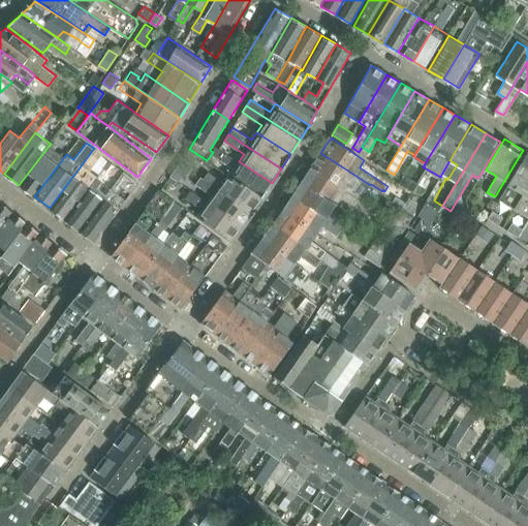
[(49,146),(19,185),(34,196),(64,157),(49,146)]
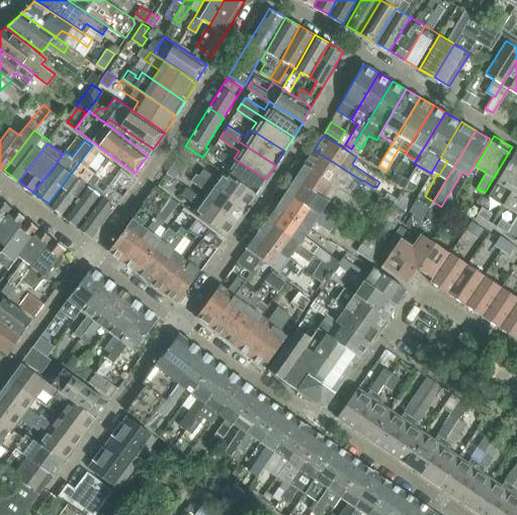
[(229,164),(225,170),(224,171),(257,192),(266,179),(234,158),(211,143),(207,150),(229,164)]
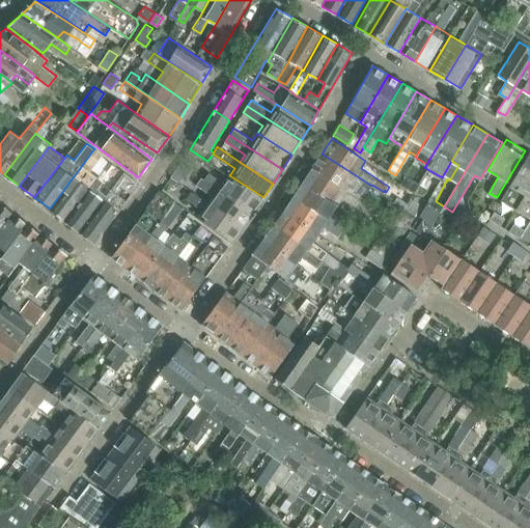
[(102,155),(94,148),(50,209),(64,221),(98,176),(89,171),(102,155)]
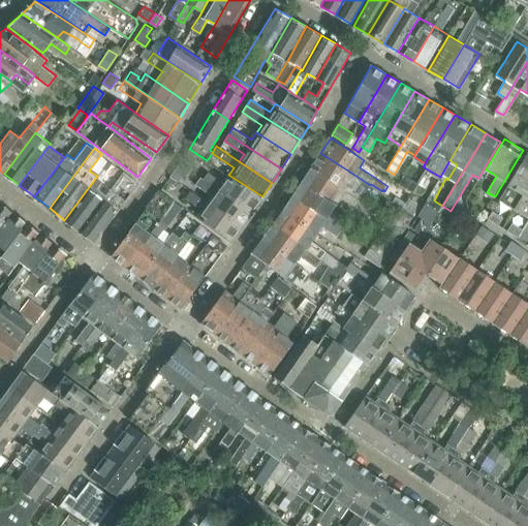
[(527,152),(499,198),(515,208),(527,186),(527,152)]
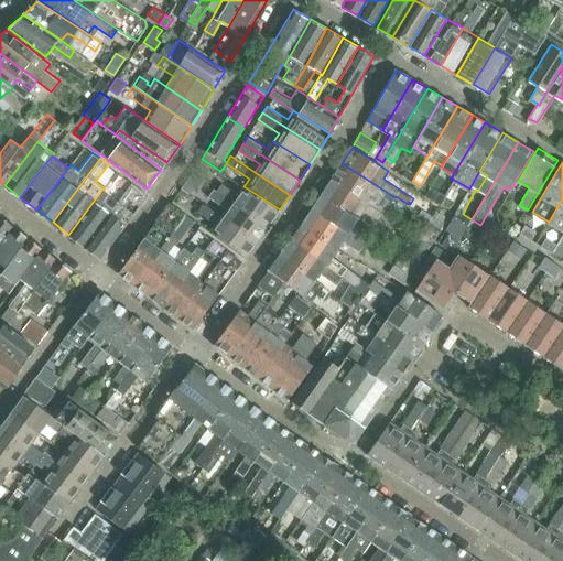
[(378,186),(342,163),(332,179),(368,202),(398,222),(402,215),(388,206),(389,205),(372,194),(378,186)]
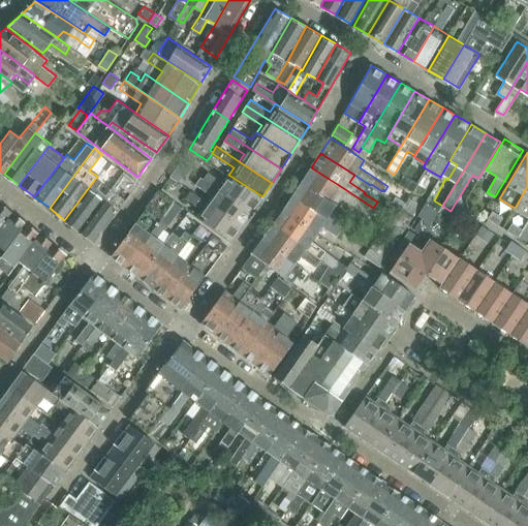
[(189,160),(185,156),(181,162),(185,165),(189,160)]
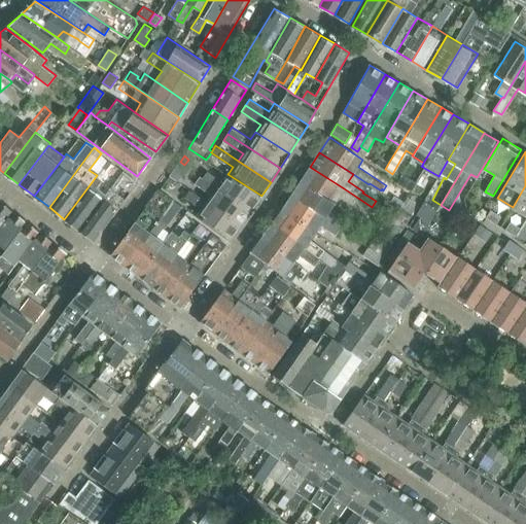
[(389,162),(380,155),(376,163),(385,169),(389,162)]
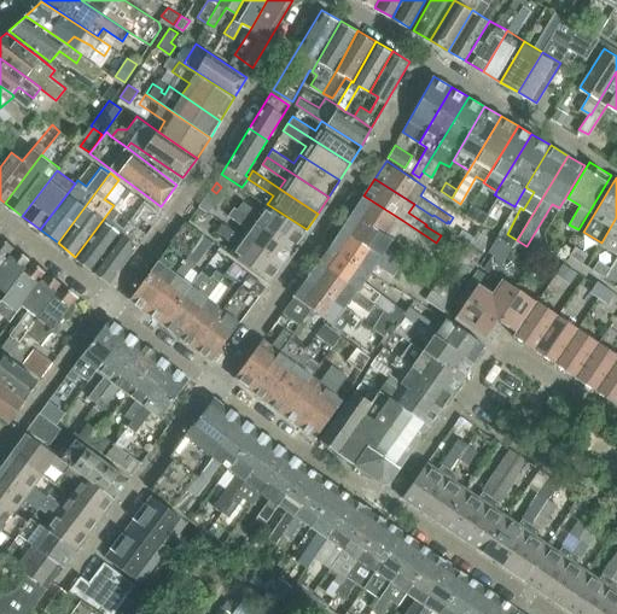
[(128,187),(121,196),(133,204),(139,196),(128,187)]
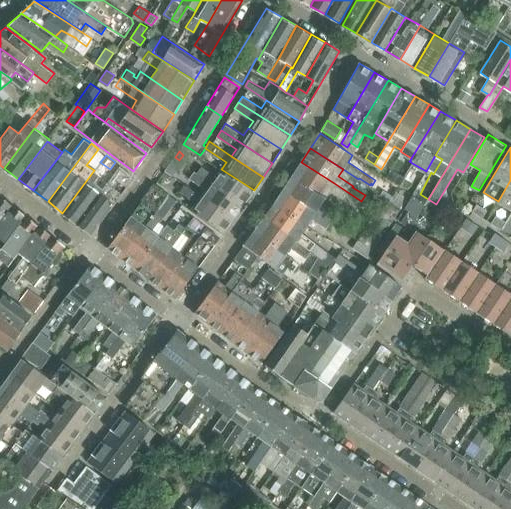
[(185,164),(196,172),(211,182),(243,205),(254,190),(221,169),(222,168),(221,167),(216,174),(191,155),(185,164)]
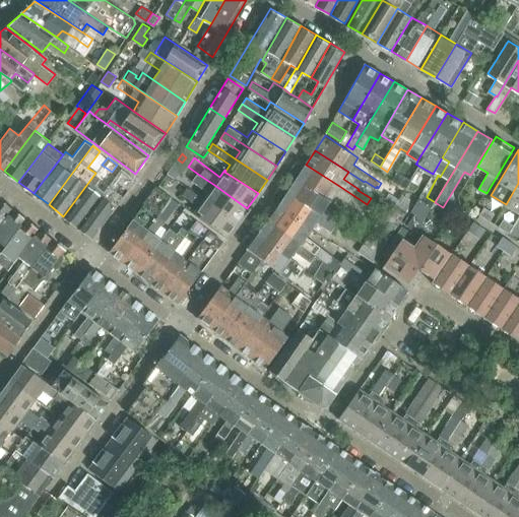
[(185,165),(182,163),(178,159),(169,173),(176,178),(185,165)]
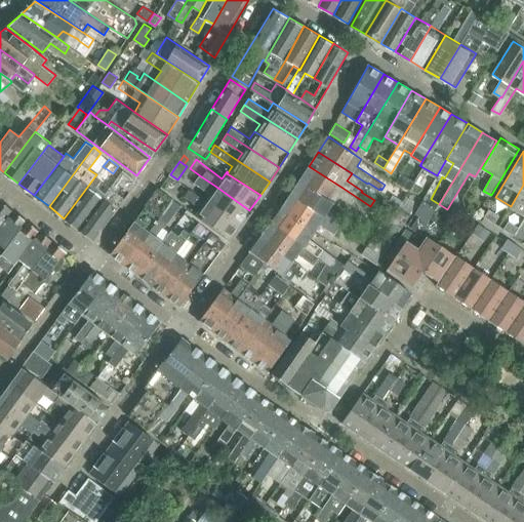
[(415,162),(402,185),(409,190),(422,167),(419,165),(420,165),(415,162)]
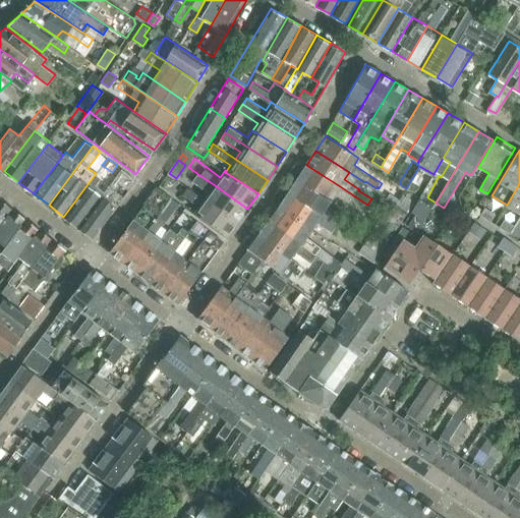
[(367,205),(306,165),(297,178),(331,200),(335,193),(370,218),(376,210),(367,205)]
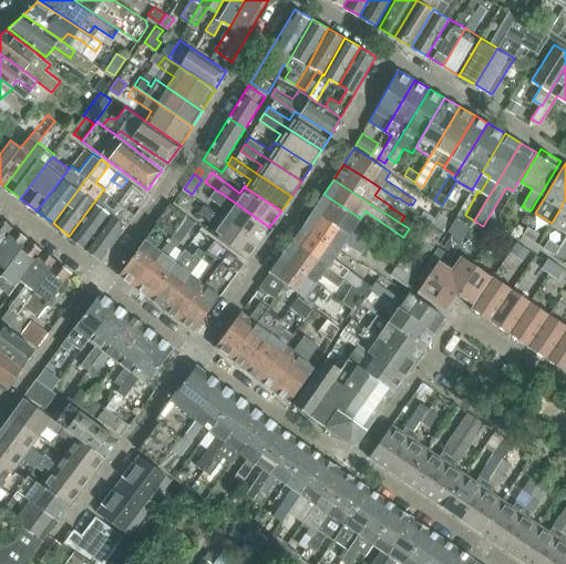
[(101,259),(148,194),(132,183),(120,201),(85,247),(101,259)]
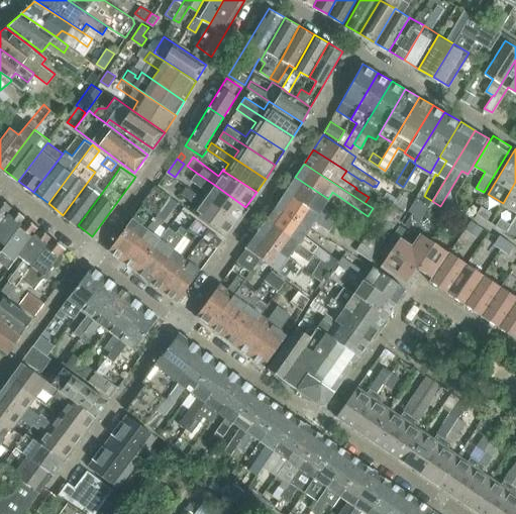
[(78,225),(109,183),(95,172),(63,215),(78,225)]
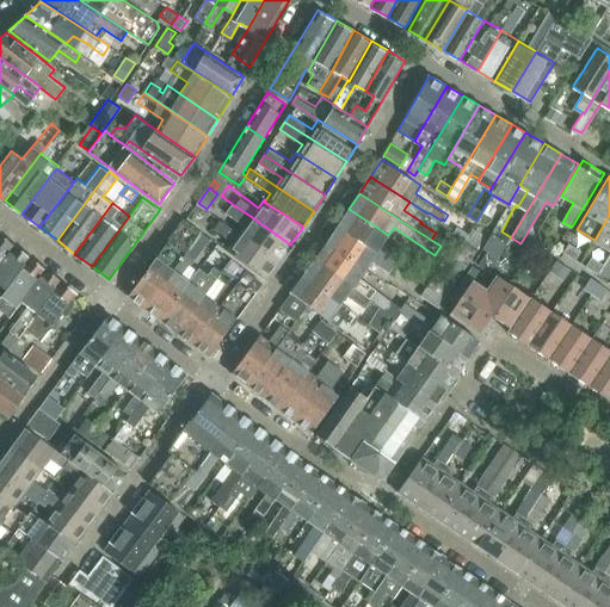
[(278,261),(290,246),(252,217),(234,205),(229,212),(235,216),(230,224),(228,224),(241,234),(278,261)]
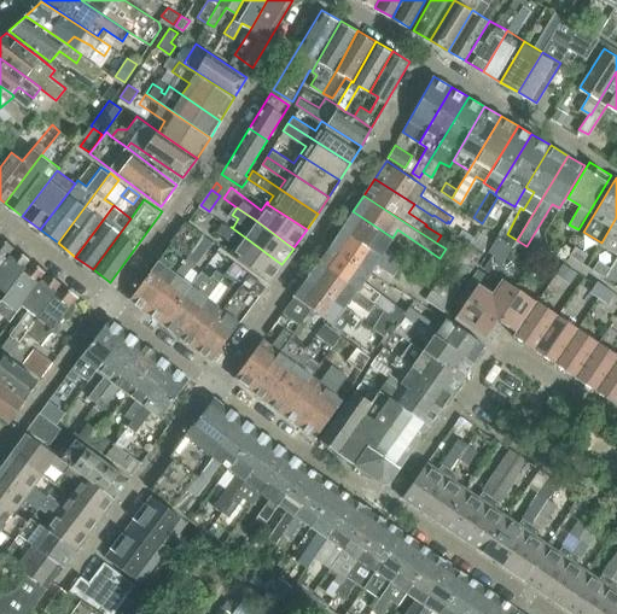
[(386,246),(393,238),(353,211),(342,229),(400,267),(408,272),(413,263),(386,246)]
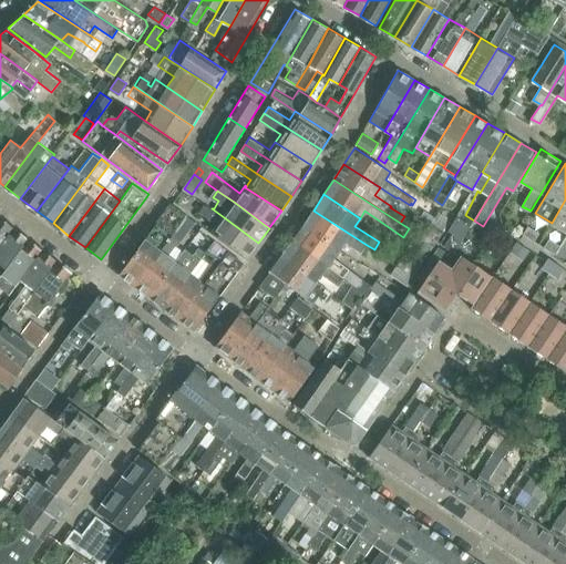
[(258,243),(224,217),(212,208),(214,208),(197,196),(192,204),(218,224),(212,232),(247,258),(258,243)]
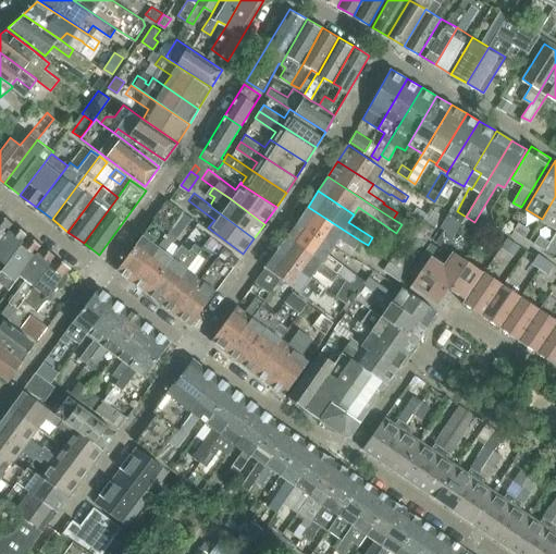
[(555,196),(542,219),(555,226),(555,196)]
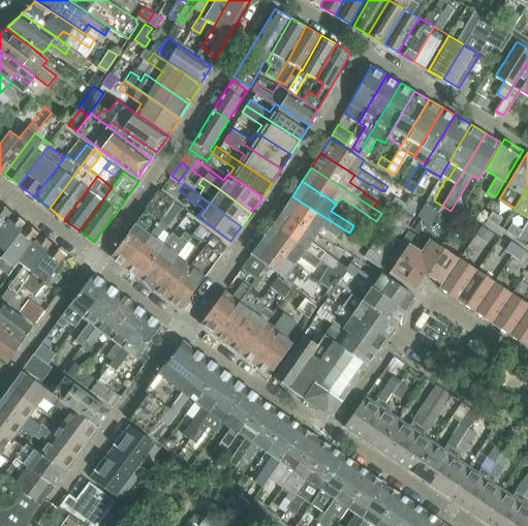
[(322,224),(338,235),(342,228),(292,196),(283,210),(317,231),(322,224)]
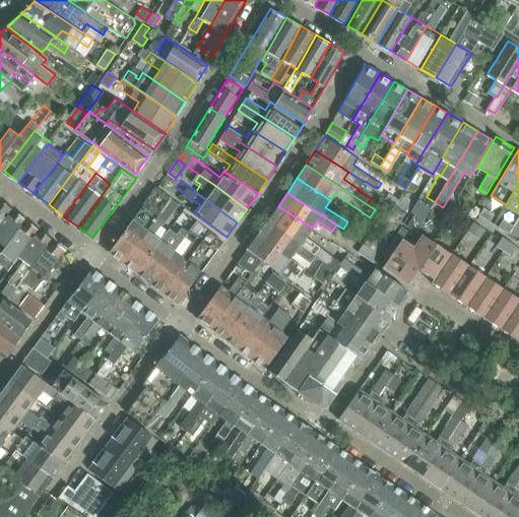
[(0,198),(0,227),(14,209),(0,198)]
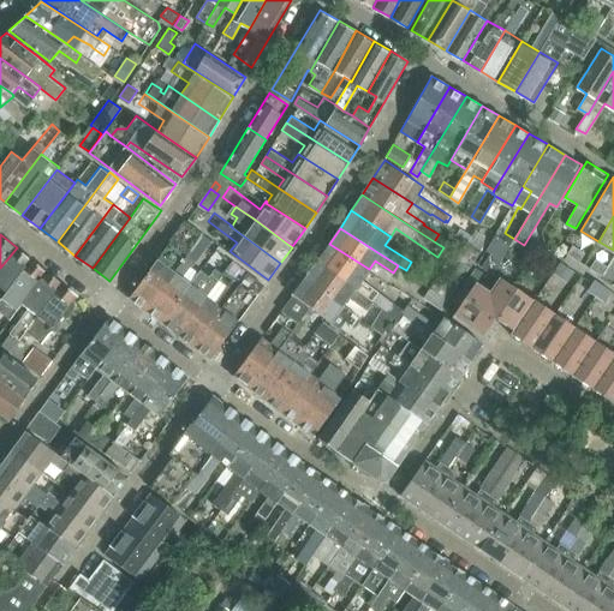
[(145,309),(162,321),(201,269),(194,263),(195,261),(200,264),(214,245),(201,235),(174,270),(145,309)]
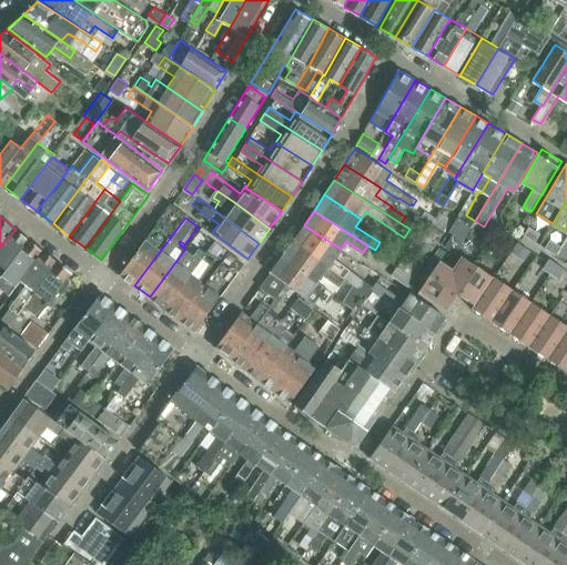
[(120,274),(134,285),(161,250),(153,245),(164,230),(157,223),(145,239),(120,274)]
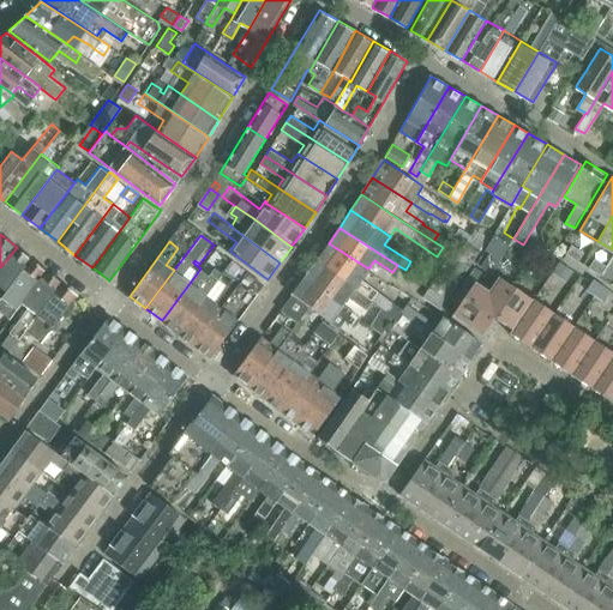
[(368,269),(329,243),(317,260),(373,301),(384,309),(392,315),(398,308),(361,279),(368,269)]
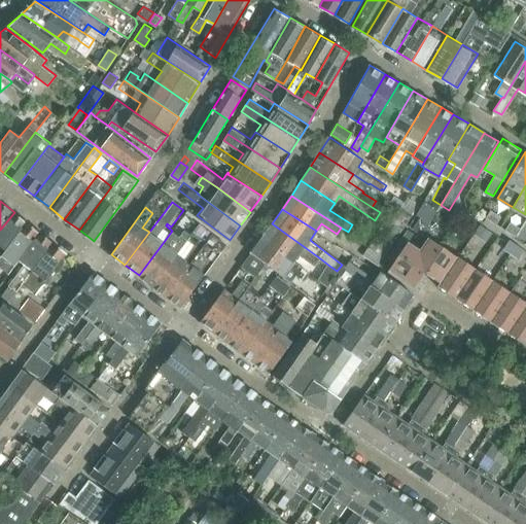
[(501,215),(491,209),(486,216),(496,223),(501,215)]
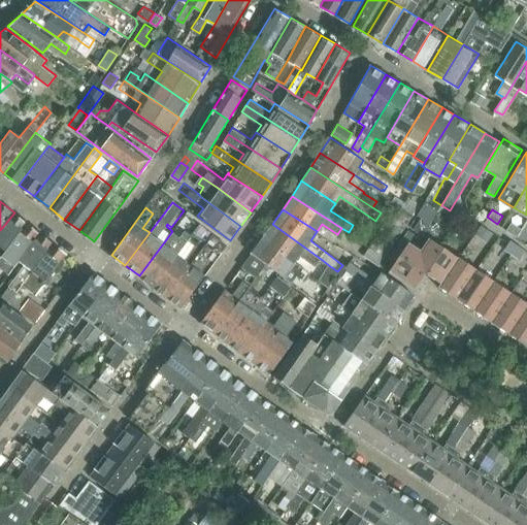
[(27,222),(14,212),(0,230),(0,244),(6,250),(27,222)]
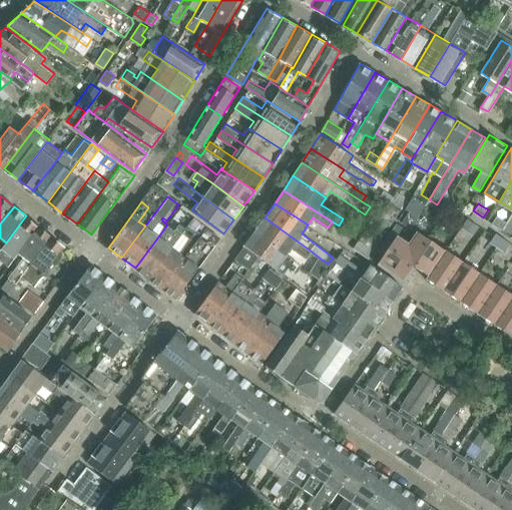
[(167,224),(135,268),(148,278),(171,245),(172,246),(182,232),(194,217),(186,210),(174,226),(176,228),(175,230),(168,225),(167,224)]
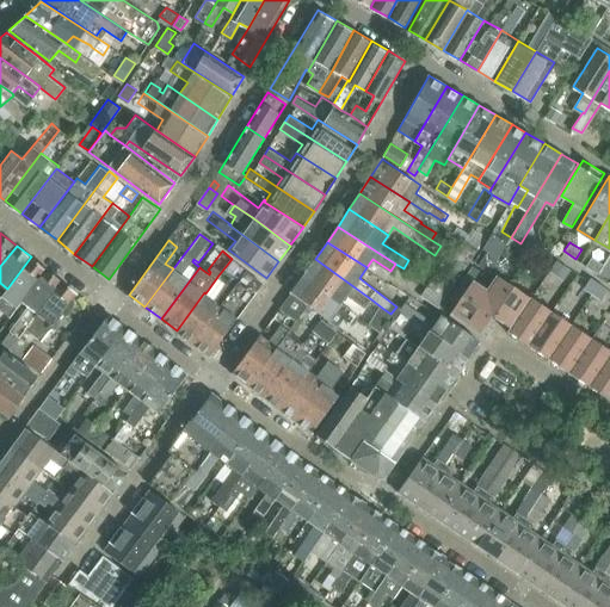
[(609,253),(604,264),(599,271),(609,277),(609,253)]
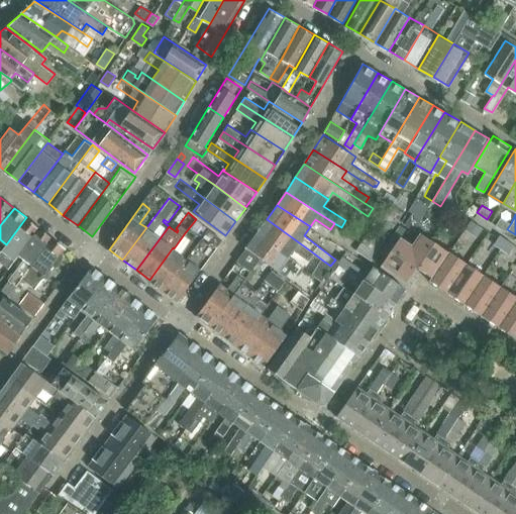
[(39,227),(26,217),(6,244),(19,254),(39,227)]
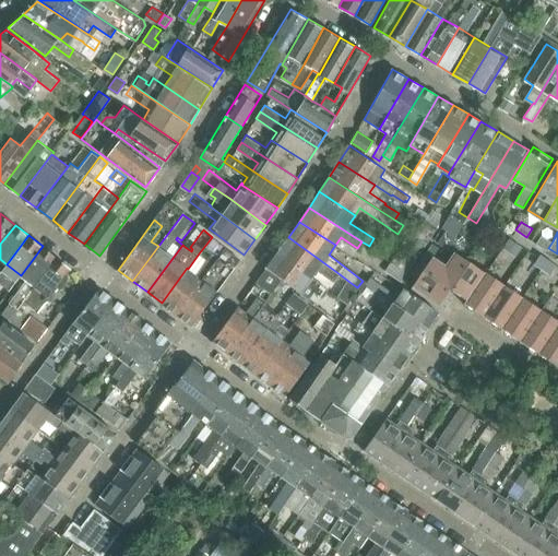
[(553,241),(542,235),(536,243),(547,249),(548,248),(553,241)]
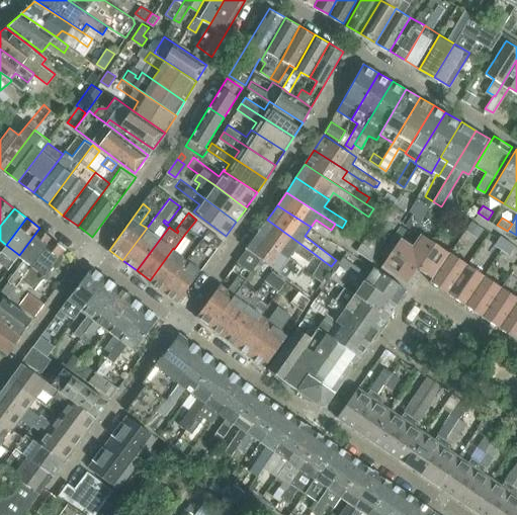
[(257,233),(289,256),(294,249),(310,261),(315,254),(267,220),(257,233)]
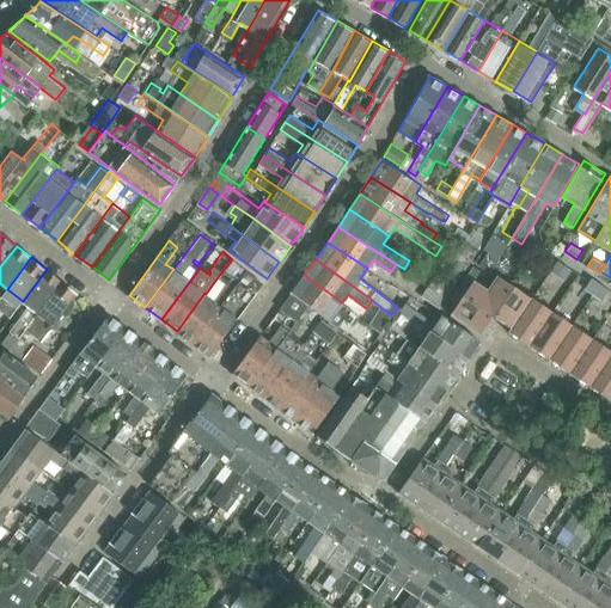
[(551,269),(566,278),(573,269),(558,259),(551,269)]
